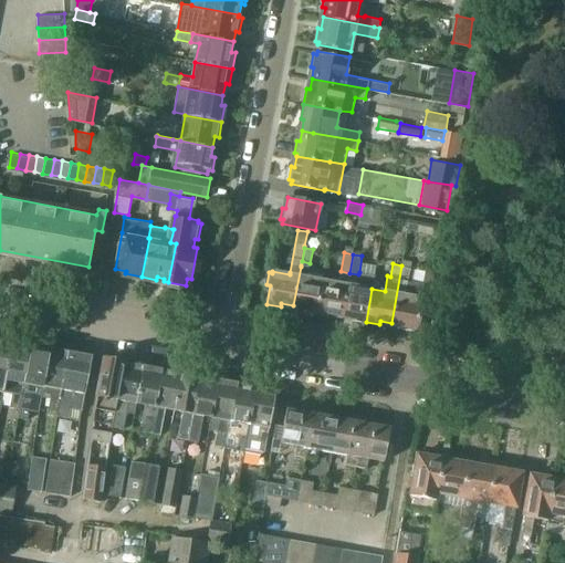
[(401,266),(391,323),(404,325),(404,329),(417,331),(420,312),(422,312),(425,301),(422,300),(422,299),(430,300),(432,287),(431,287),(433,271),(427,270),(425,285),(407,282),(410,267),(401,266)]
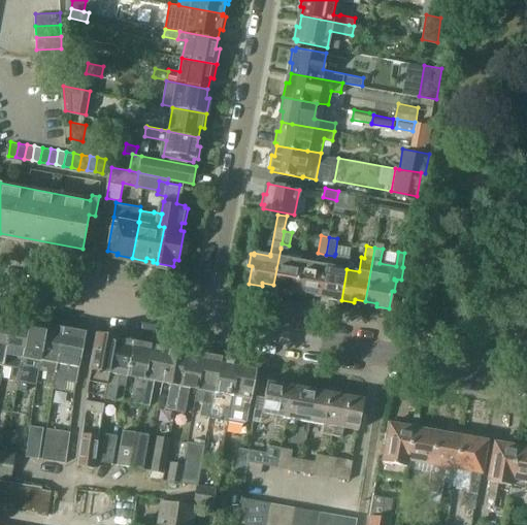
[(281,249),(273,285),(284,287),(283,290),(296,292),(301,262),(286,259),(287,257),(288,250),(281,249)]
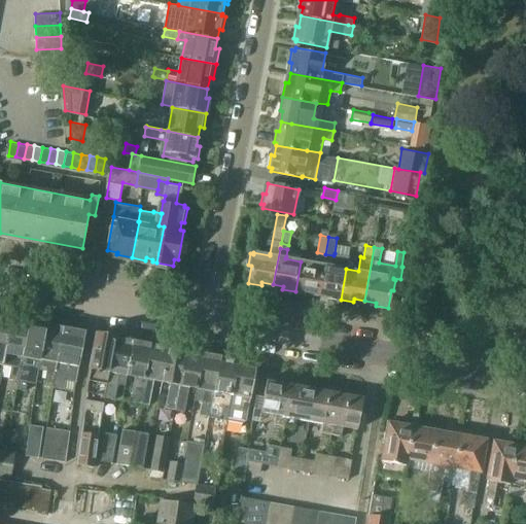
[(301,262),(295,291),(307,293),(308,290),(318,292),(325,254),(317,252),(315,264),(301,262)]
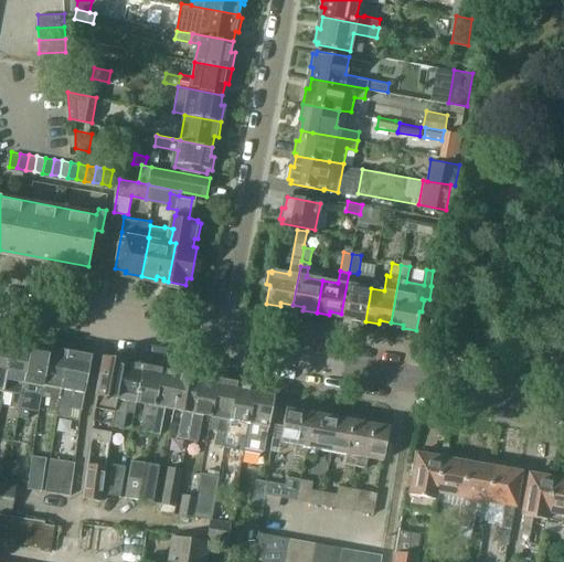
[(349,273),(341,314),(353,316),(352,319),(365,321),(371,288),(374,275),(359,272),(358,274),(349,273)]
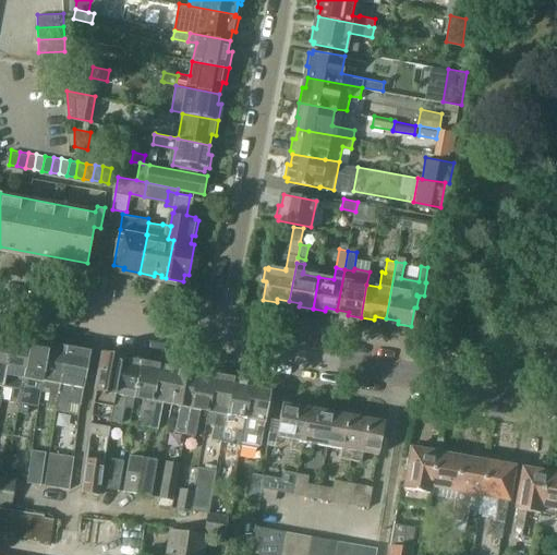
[(0,333),(0,384),(4,386),(13,336),(0,333)]
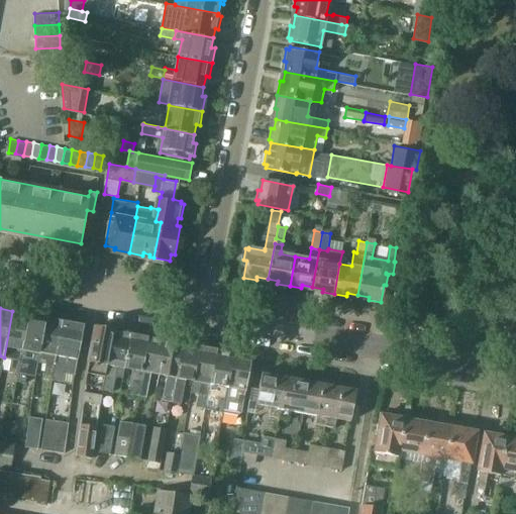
[(12,311),(4,357),(11,358),(9,371),(18,372),(19,373),(30,314),(15,311),(12,311)]
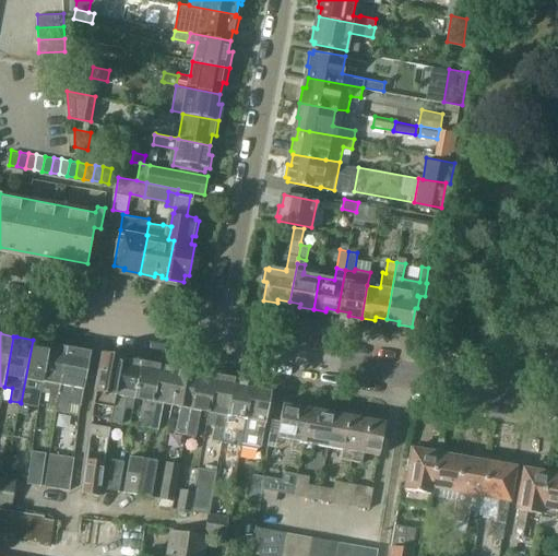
[(20,402),(19,412),(27,413),(30,402),(39,404),(42,390),(50,343),(33,340),(21,403),(20,402)]
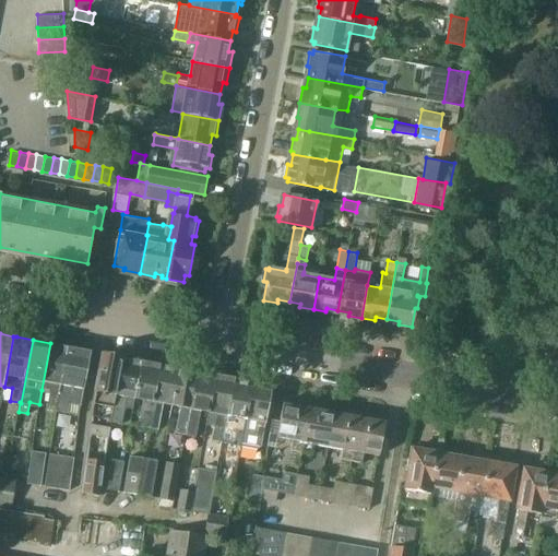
[(50,343),(42,390),(50,392),(47,407),(59,410),(71,346),(50,343)]
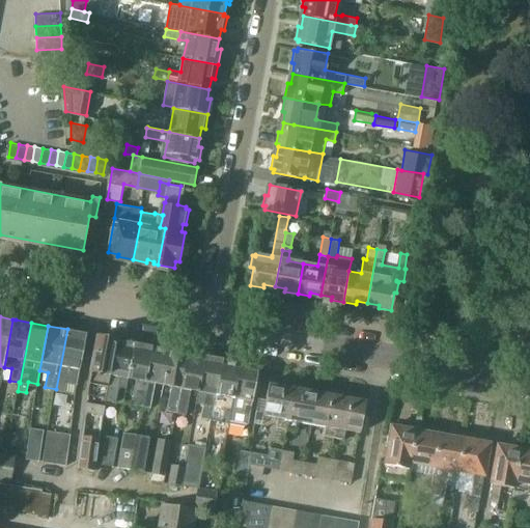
[(67,329),(56,389),(65,391),(66,382),(77,384),(80,367),(86,332),(67,329)]
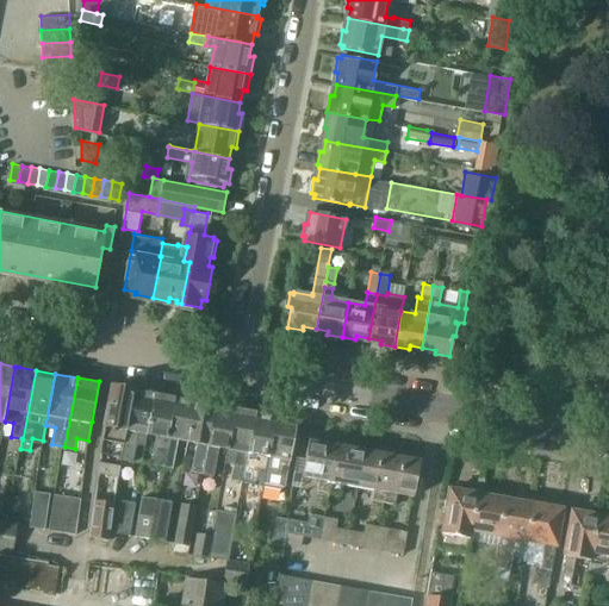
[(104,438),(123,442),(132,389),(112,386),(104,438)]
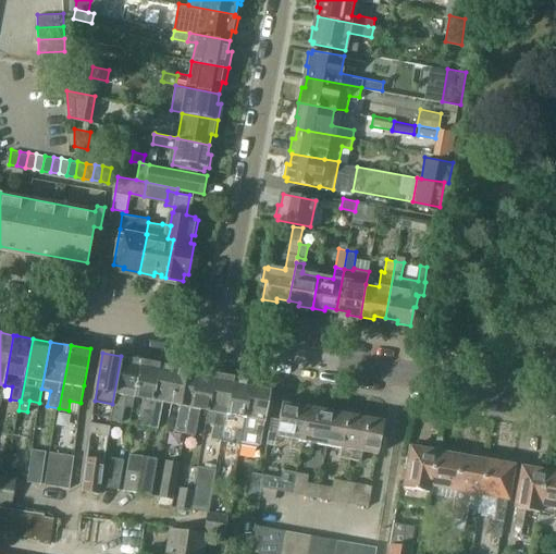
[(113,404),(111,419),(122,421),(125,405),(133,406),(135,396),(141,358),(123,355),(114,404),(113,404)]
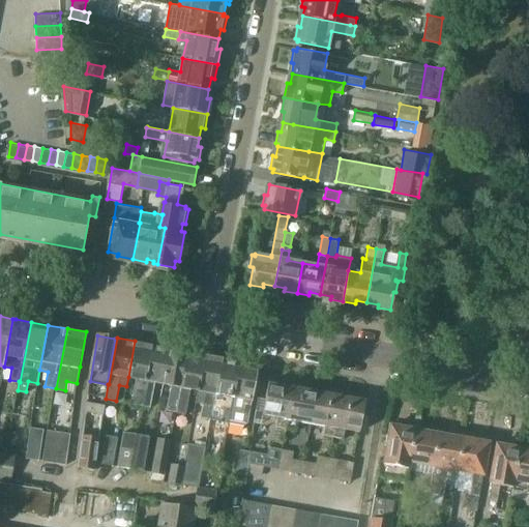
[(135,341),(128,377),(136,379),(131,403),(142,405),(152,344),(135,341)]
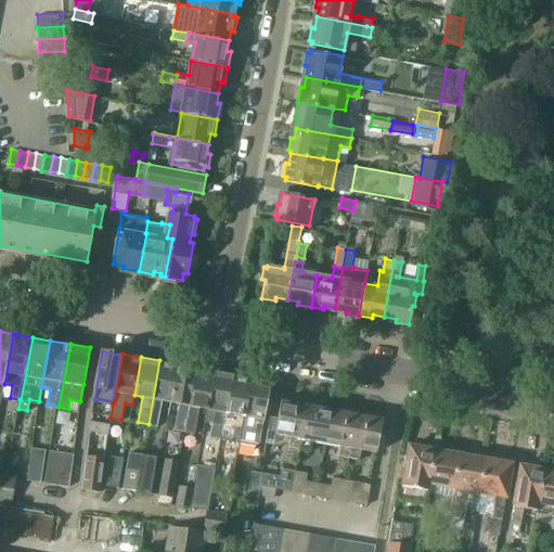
[(159,360),(149,424),(157,425),(163,400),(171,401),(178,363),(159,360)]
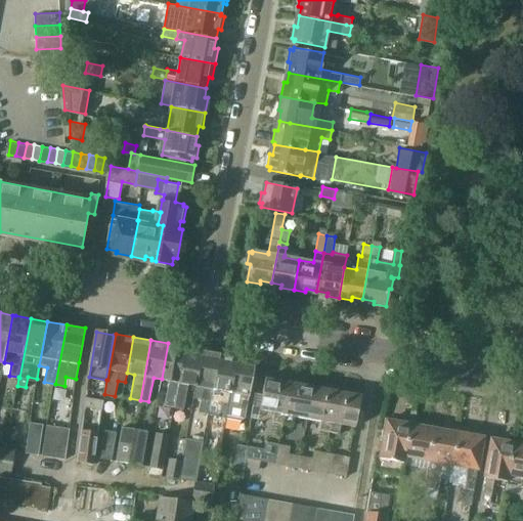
[(168,343),(162,379),(169,381),(165,404),(174,406),(185,346),(168,343)]
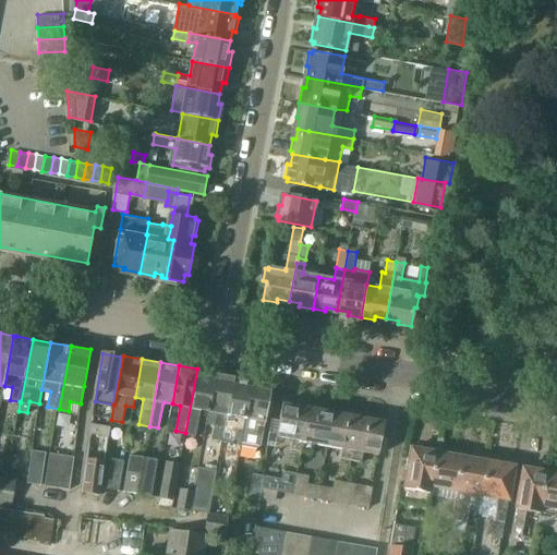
[(197,369),(185,433),(196,435),(201,408),(209,410),(216,373),(197,369)]
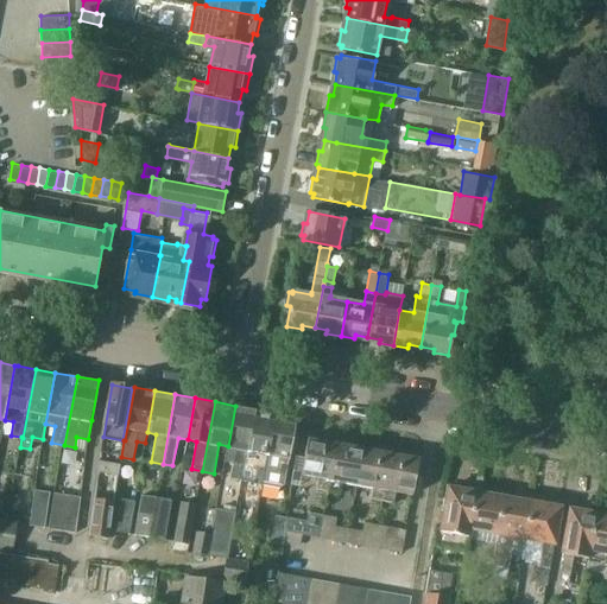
[(228,446),(226,459),(234,462),(231,477),(242,478),(255,409),(235,406),(228,446)]
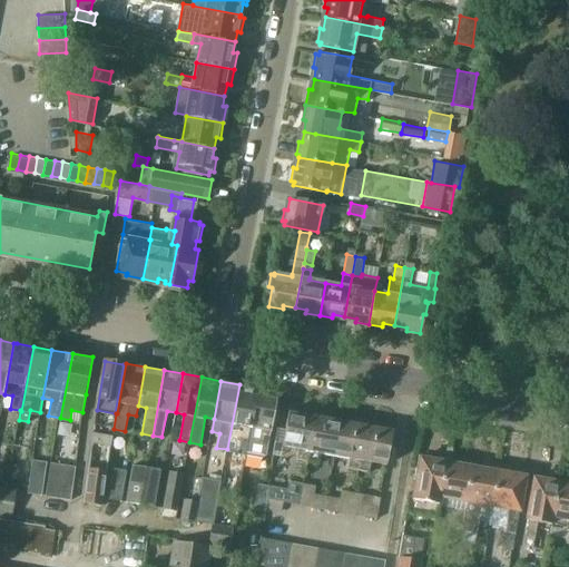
[(239,384),(227,449),(246,452),(248,439),(251,427),(258,388),(239,384)]
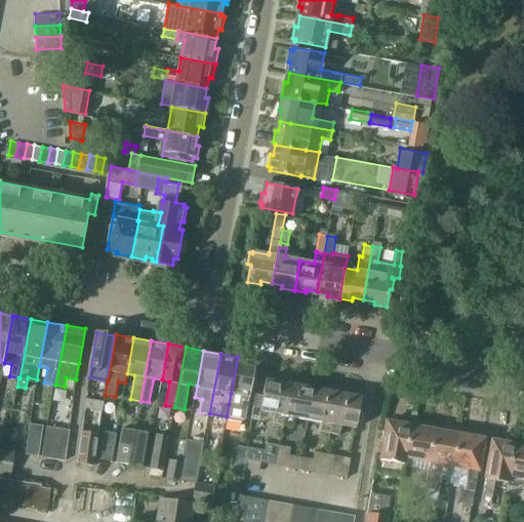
[(229,404),(227,416),(241,419),(246,416),(256,360),(238,357),(231,393),(229,404)]
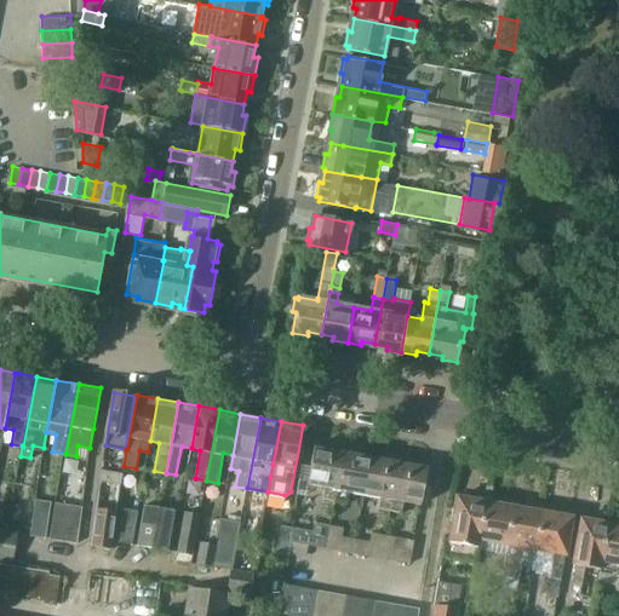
[(315,444),(308,483),(325,487),(322,496),(333,499),(343,449),(315,444)]
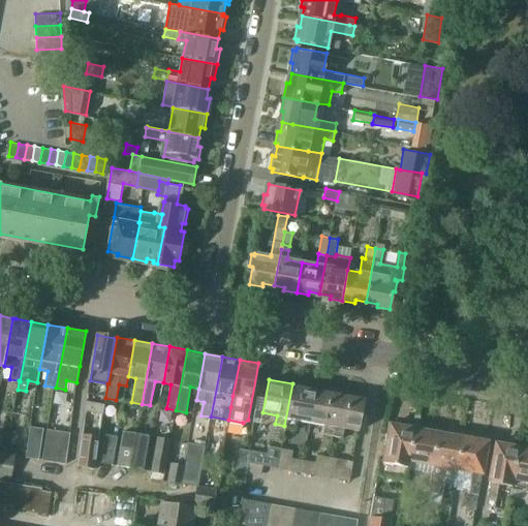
[(292,383),(284,426),(294,428),(297,419),(311,422),(317,389),(292,383)]
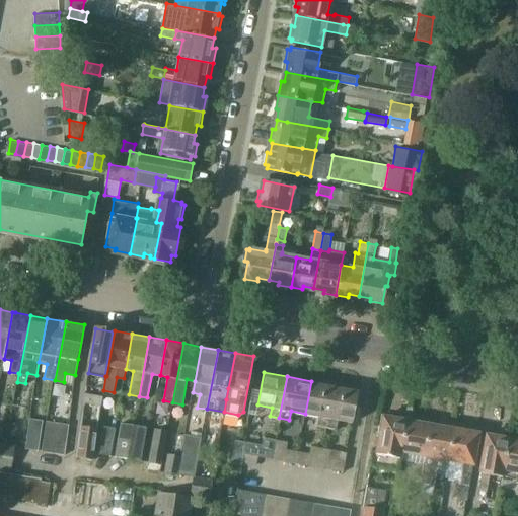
[(311,381),(305,414),(318,416),(316,425),(326,427),(334,385),(311,381)]
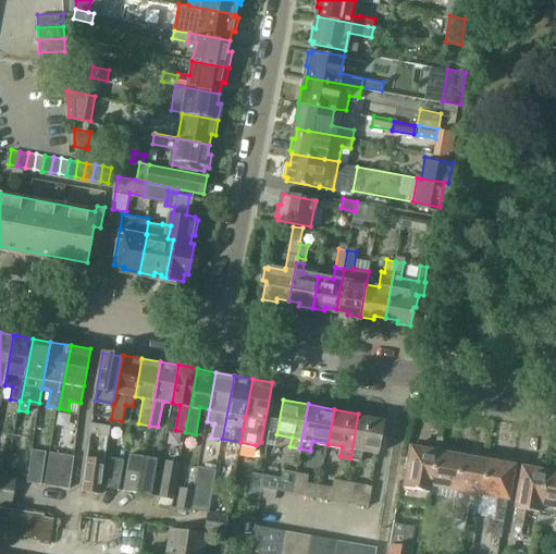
[(358,414),(350,458),(361,460),(362,451),(378,453),(384,418),(358,414)]
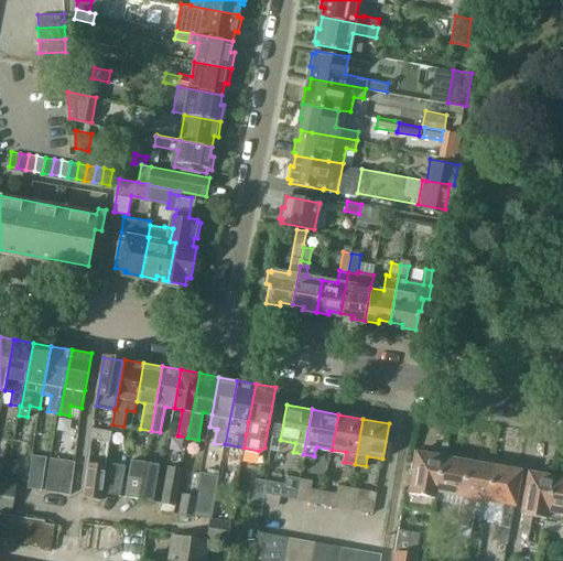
[(112,430),(93,427),(91,435),(110,439),(112,430)]
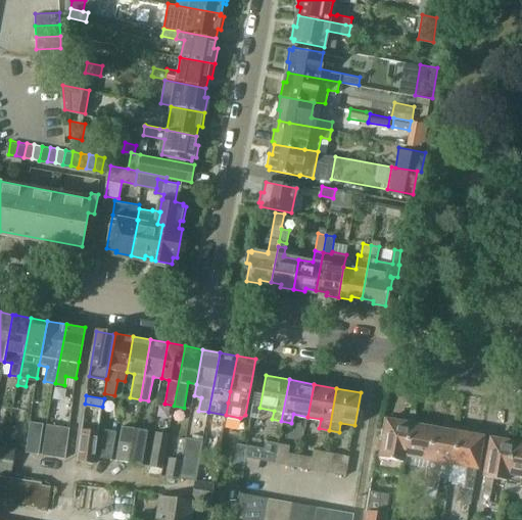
[(401,471),(405,452),(410,422),(404,421),(405,418),(390,416),(385,422),(383,422),(381,433),(383,433),(380,455),(376,454),(374,466),(401,471)]
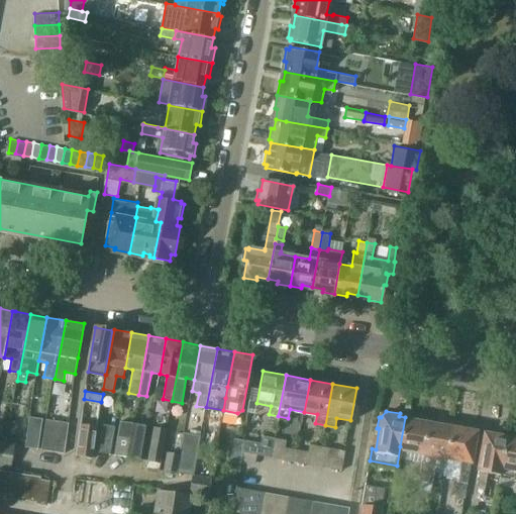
[(405,417),(400,446),(415,449),(423,451),(429,421),(417,419),(418,417),(406,414),(405,417)]
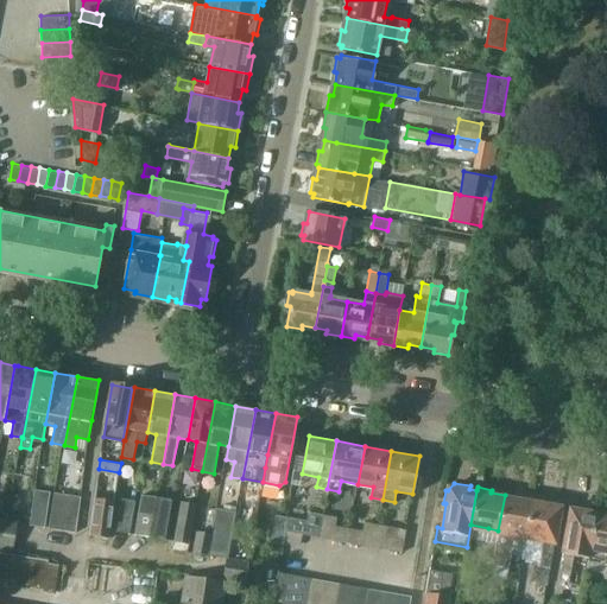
[(29,523),(30,523),(45,526),(51,490),(35,488),(29,523)]
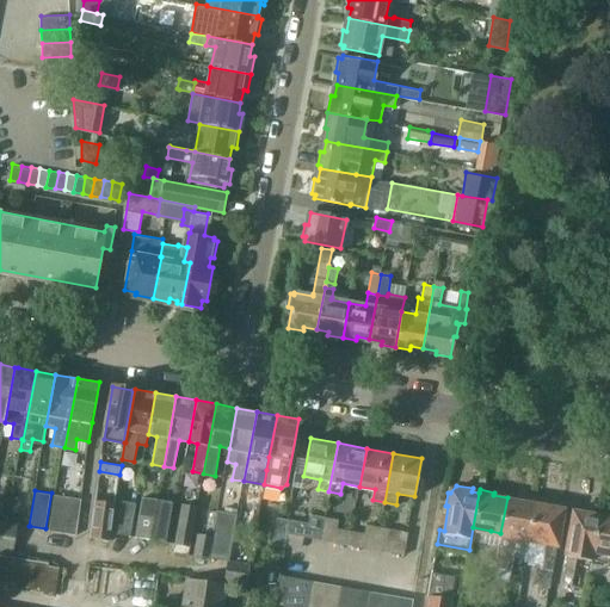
[(55,494),(49,530),(76,533),(81,497),(55,494)]
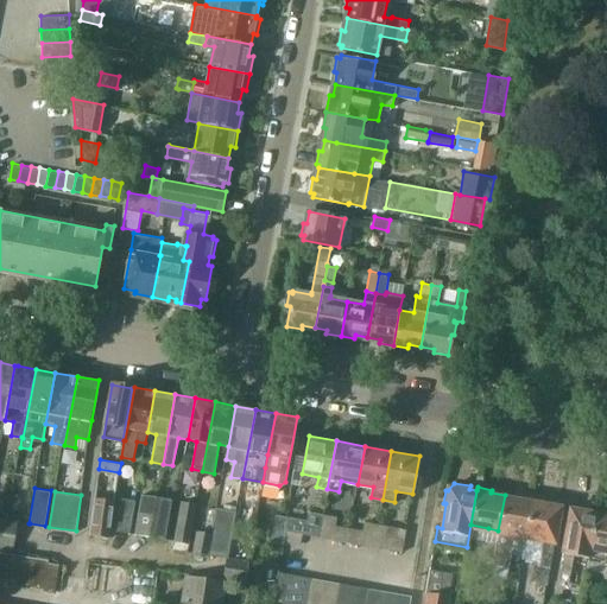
[(151,536),(158,496),(141,494),(134,533),(151,536)]
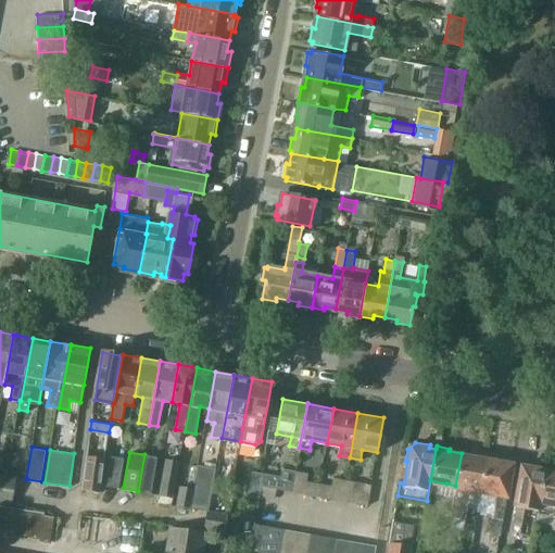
[(451,510),(450,516),(466,518),(469,501),(478,502),(480,490),(482,490),(488,457),(484,457),(486,454),(475,453),(475,455),(462,453),(455,486),(454,495),(451,510)]
